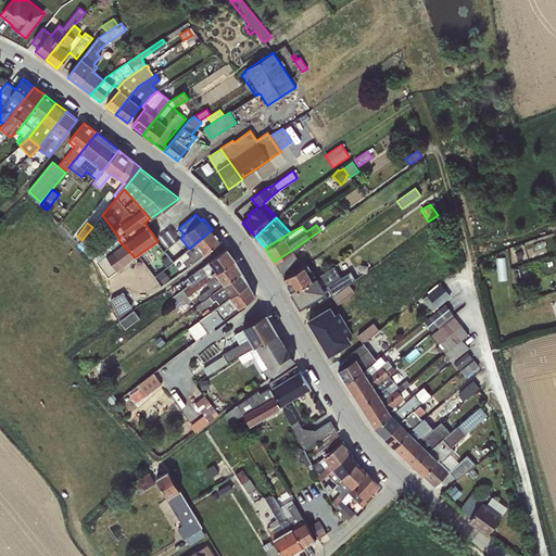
[(212,229),(189,249),(179,256),(187,267),(220,240),(212,229)]
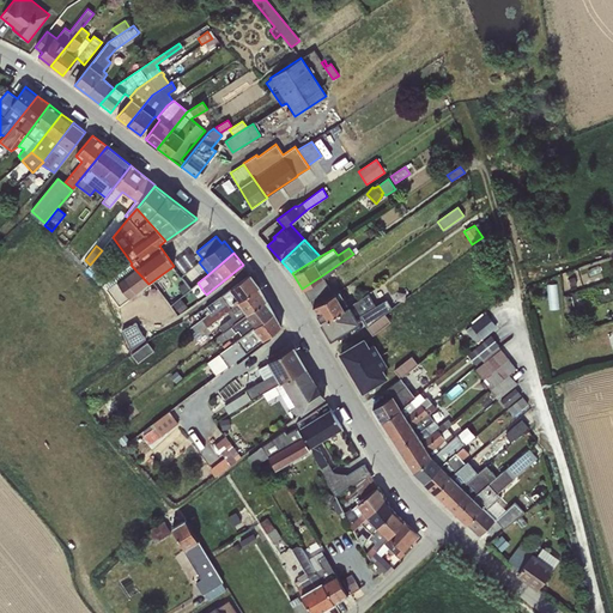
[(119,307),(149,284),(131,265),(103,285),(119,307)]
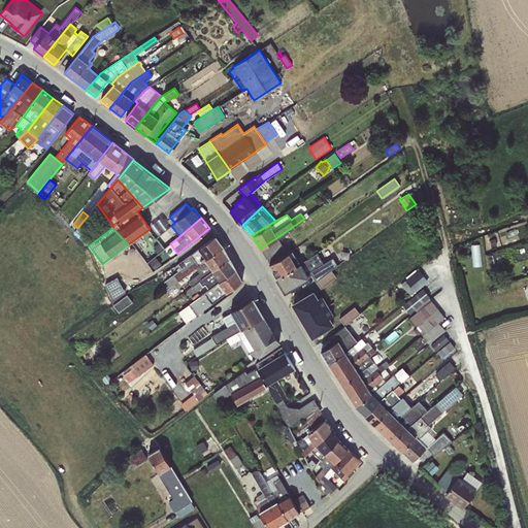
[(196,267),(223,246),(215,236),(176,265),(178,268),(176,269),(177,271),(165,281),(170,288),(196,267)]
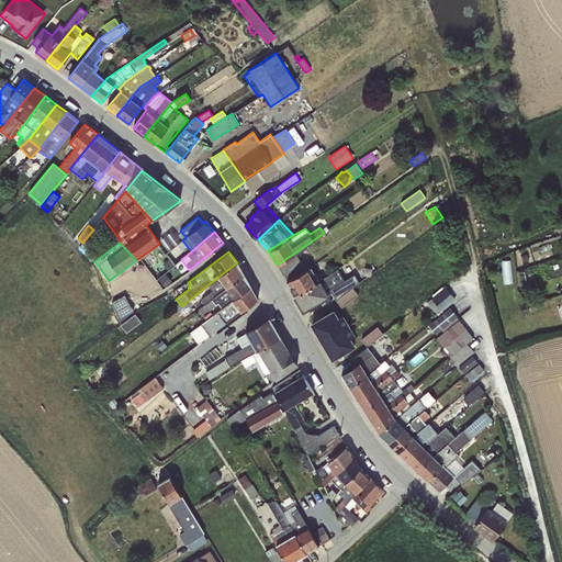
[(295,253),(277,265),(283,276),(303,265),(295,253)]
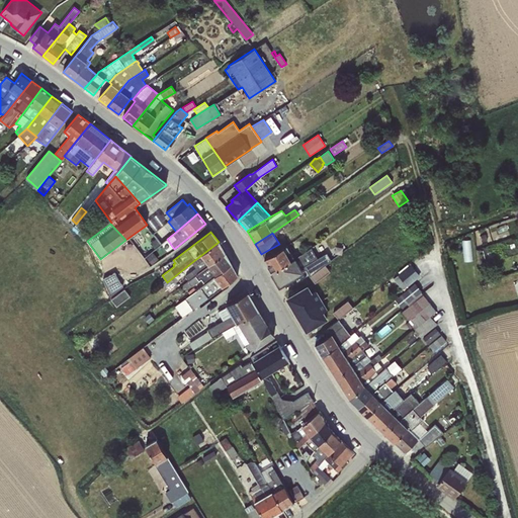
[(470,240),(461,241),(463,261),(472,260),(470,240)]
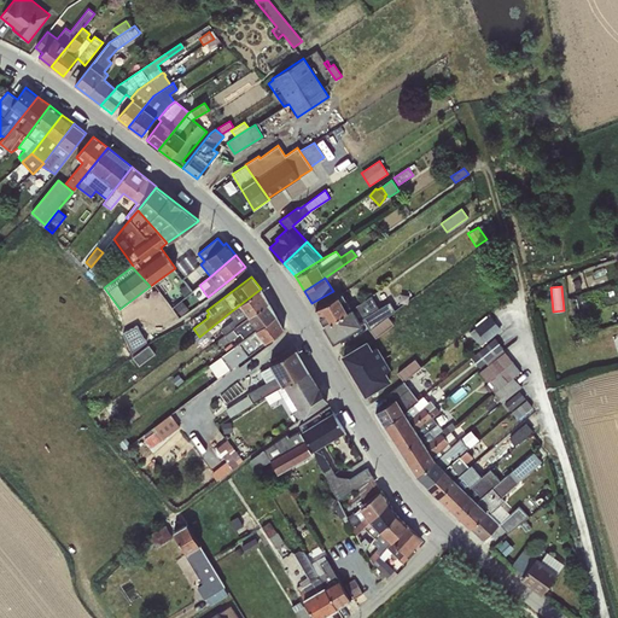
[(225,336),(268,302),(261,289),(229,313),(233,319),(220,330),(225,336)]
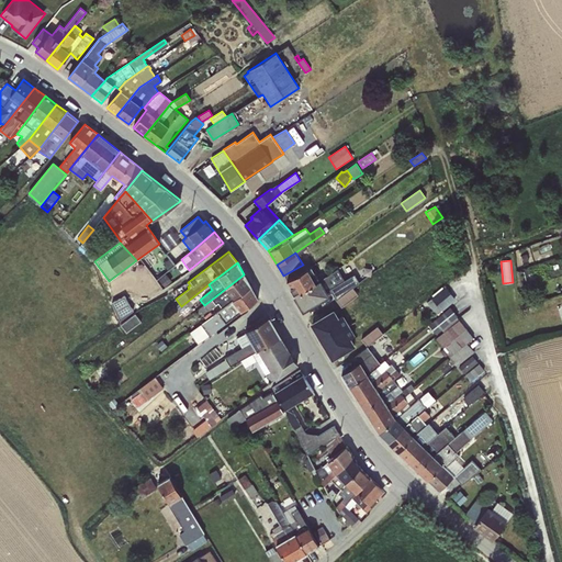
[(347,263),(340,267),(345,277),(351,274),(347,263)]
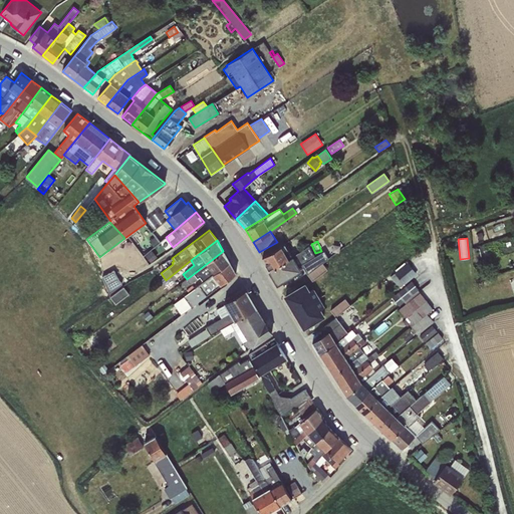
[(270,271),(291,256),(284,244),(262,257),(270,271)]
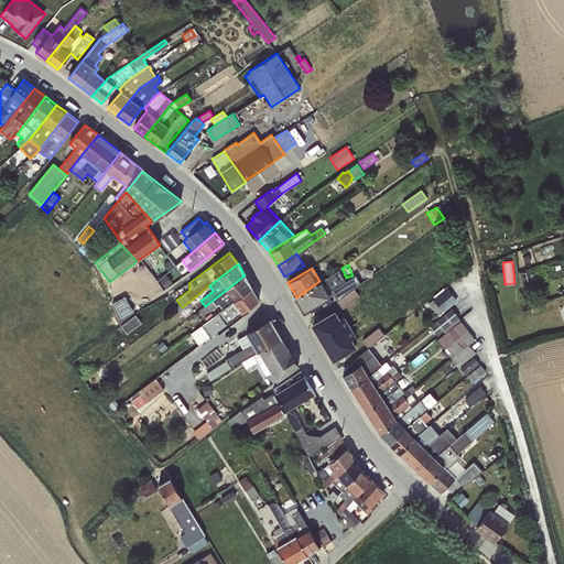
[(320,281),(296,297),(304,311),(333,294),(337,301),(354,289),(360,283),(356,275),(345,281),(337,269),(320,281)]
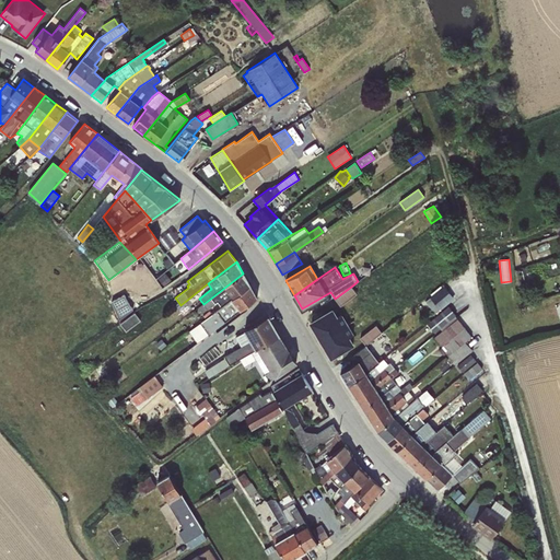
[(165,272),(158,279),(164,286),(171,280),(165,272)]
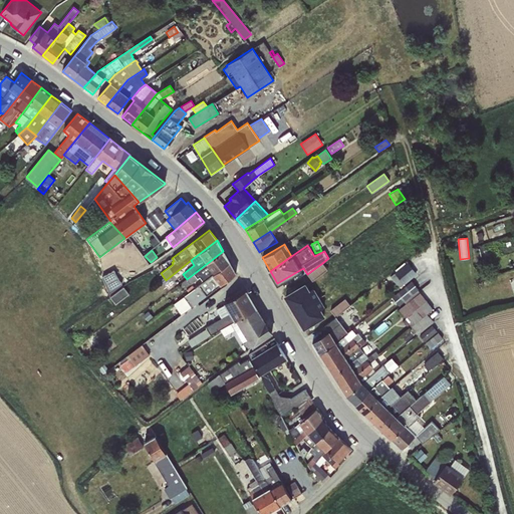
[(202,282),(229,262),(223,251),(187,279),(191,285),(199,278),(202,282)]
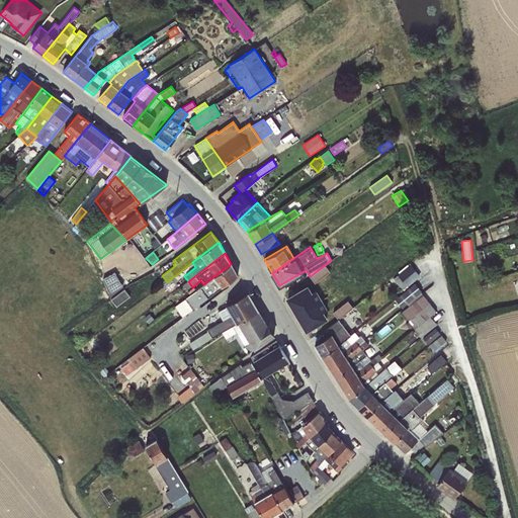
[(182,318),(237,275),(231,264),(203,284),(175,307),(182,318)]
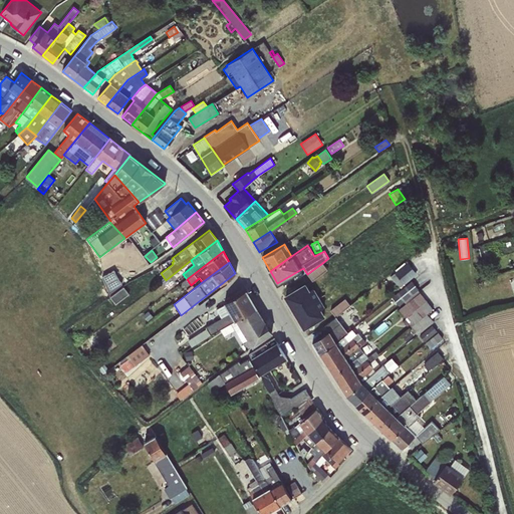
[(395,273),(390,277),(399,287),(404,283),(405,284),(417,274),(407,262),(395,272),(395,273)]
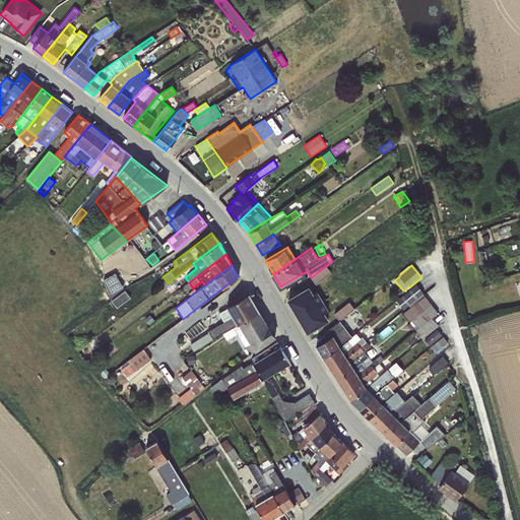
[(326,266),(311,277),(316,284),(331,273),(326,266)]
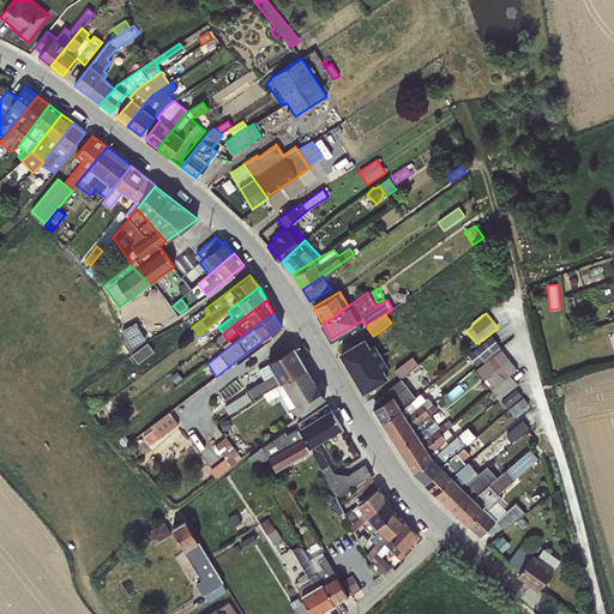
[(136,324),(122,331),(131,350),(145,339),(136,324)]
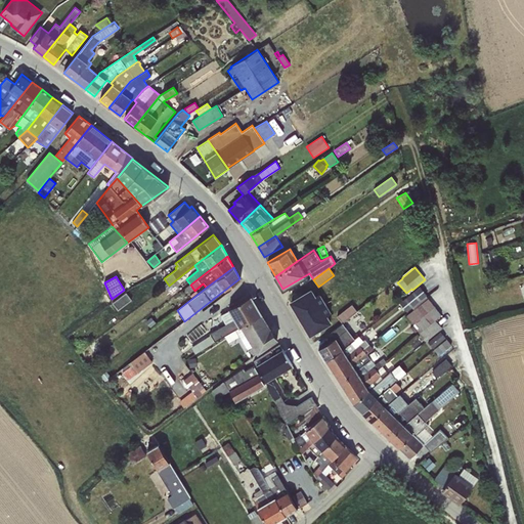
[(426,295),(420,287),(399,303),(406,311),(426,295)]
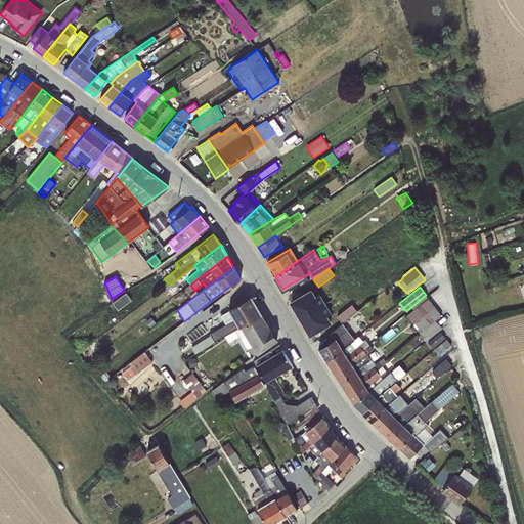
[(300,318),(323,304),(318,295),(314,297),(310,291),(291,302),(300,318)]
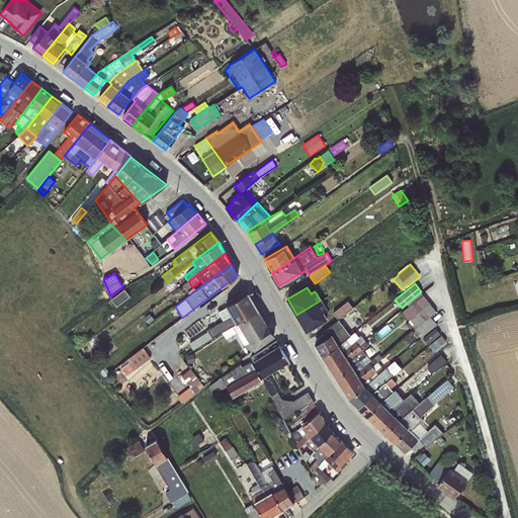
[(124,288),(110,299),(116,307),(130,296),(124,288)]
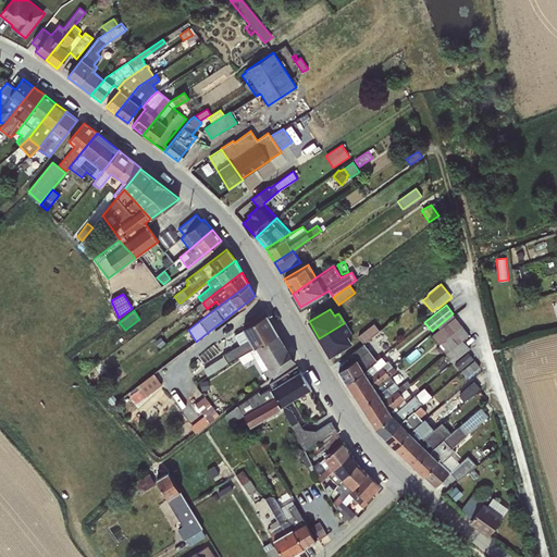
[(224,356),(202,369),(207,376),(250,350),(277,335),(267,314),(243,329),(249,339),(223,355),(224,356)]
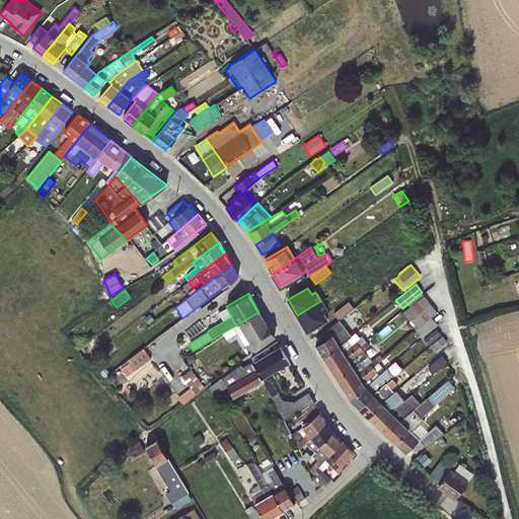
[(430,304),(422,294),(408,305),(410,307),(401,313),(409,322),(430,304)]
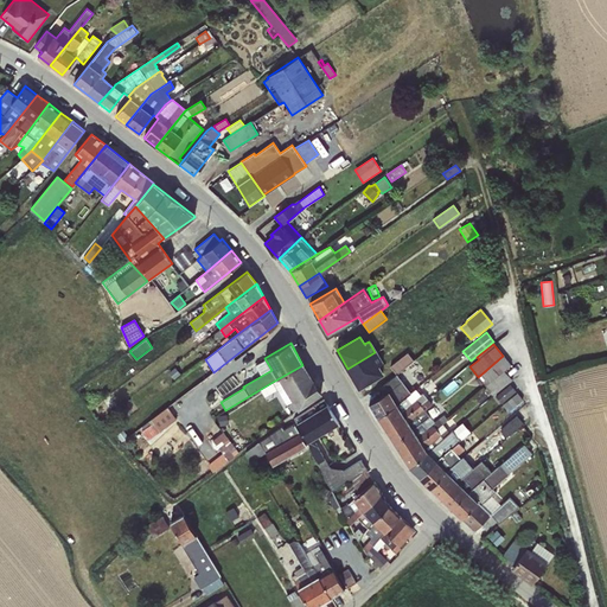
[(375,352),(347,369),(359,388),(382,374),(377,366),(382,364),(375,352)]
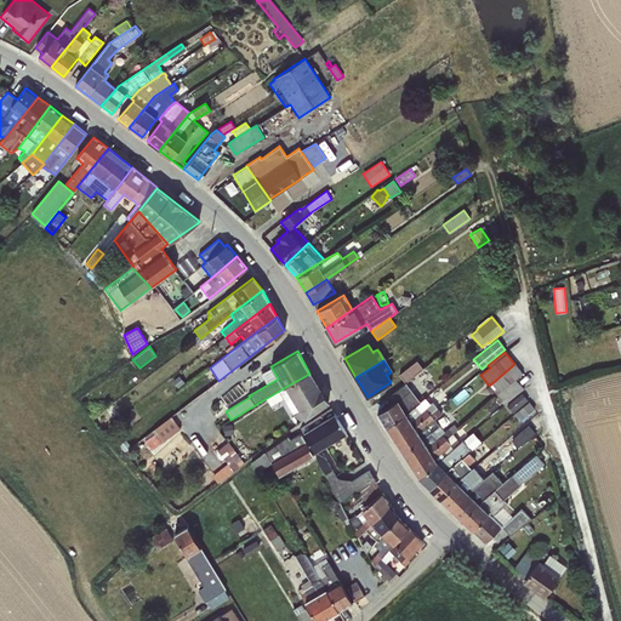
[(399,375),(405,383),(425,368),(425,366),(422,369),(416,360),(399,375)]
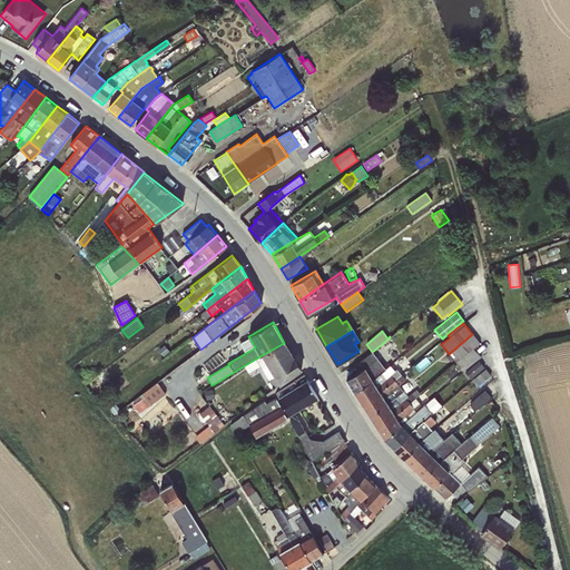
[(480,343),(472,334),(449,354),(455,363),(473,349),(480,343)]
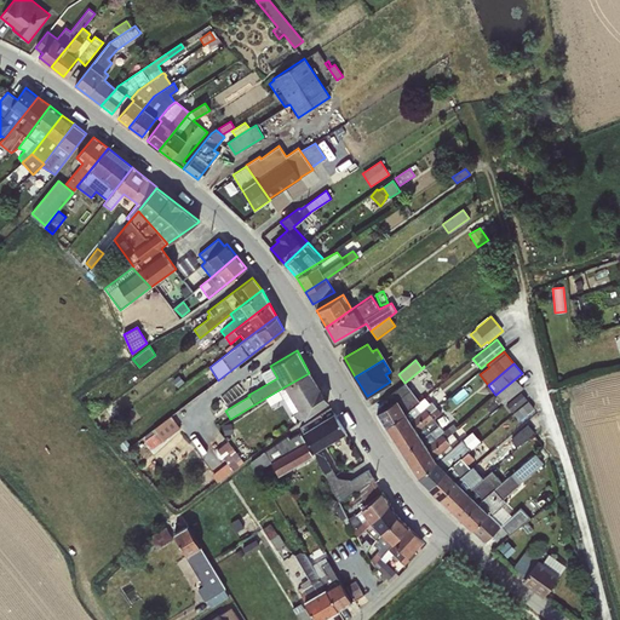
[(309,373),(279,390),(297,422),(327,402),(309,373)]
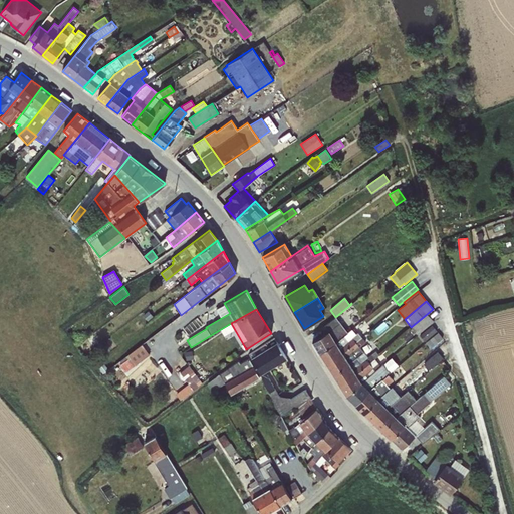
[(434,321),(427,314),(411,327),(402,335),(406,341),(415,332),(417,335),(434,321)]
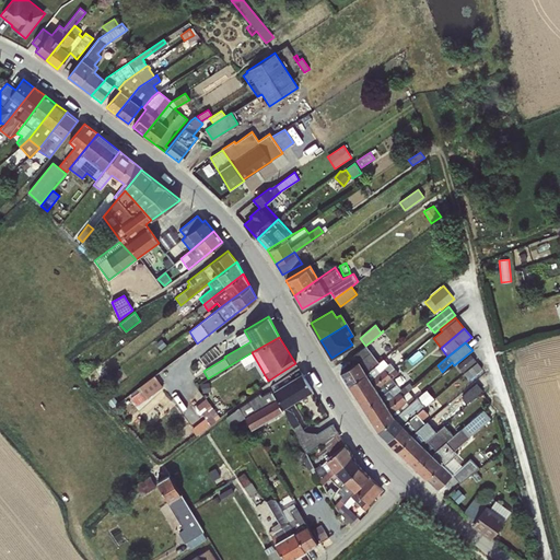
[(348,385),(377,362),(365,346),(353,354),(359,362),(340,373),(348,385)]
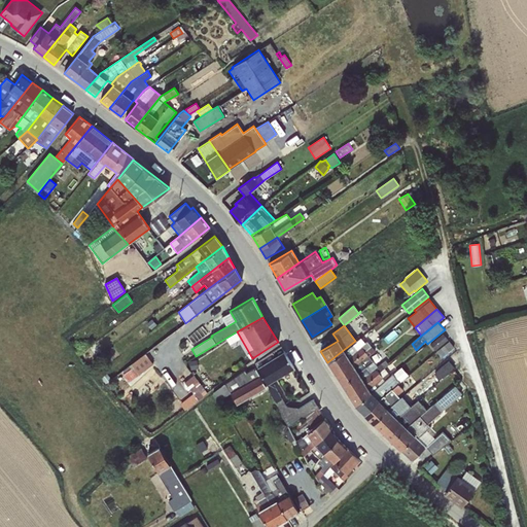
[(443,334),(429,344),(435,350),(448,341),(443,334)]
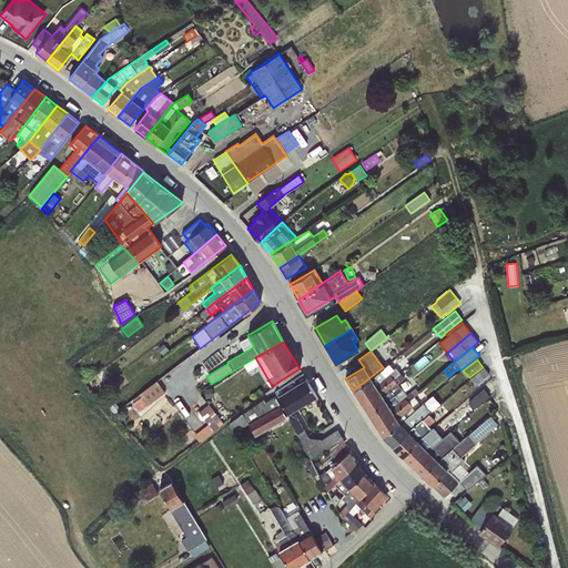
[(383,367),(353,391),(359,403),(399,373),(396,368),(394,369),(388,363),(383,367)]
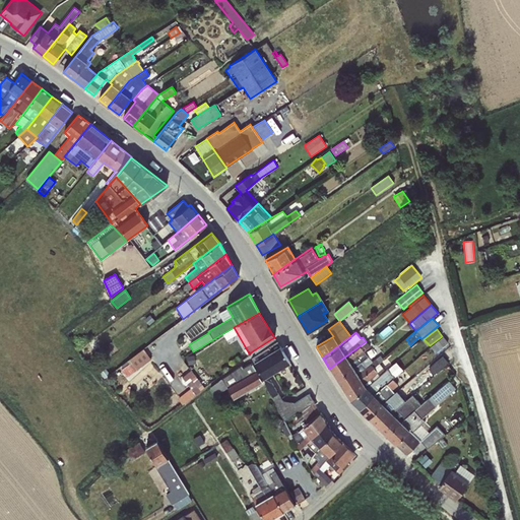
[(443,337),(431,347),(435,352),(448,342),(443,337)]
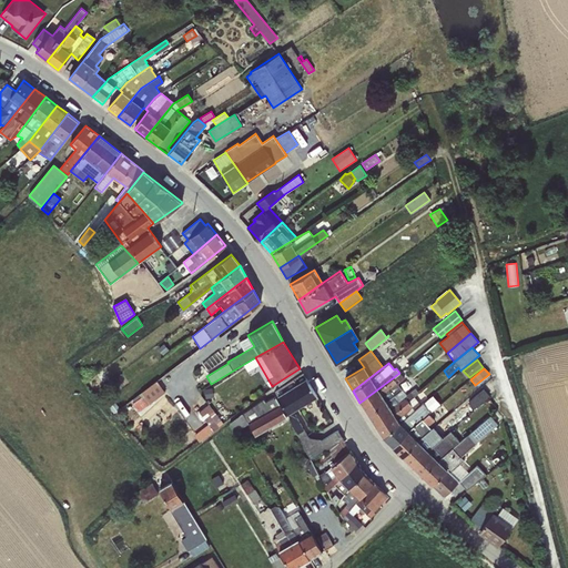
[(342,439),(343,439),(337,430),(323,440),(308,438),(293,412),(316,396),(303,373),(275,391),(288,414),(290,421),(310,459),(326,449),(342,439)]
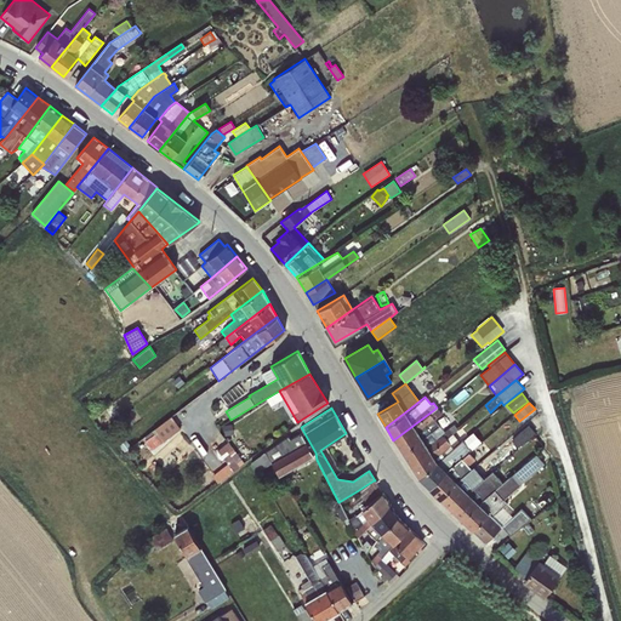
[(437,408),(393,440),(402,453),(439,426),(434,419),(442,412),(437,408)]
